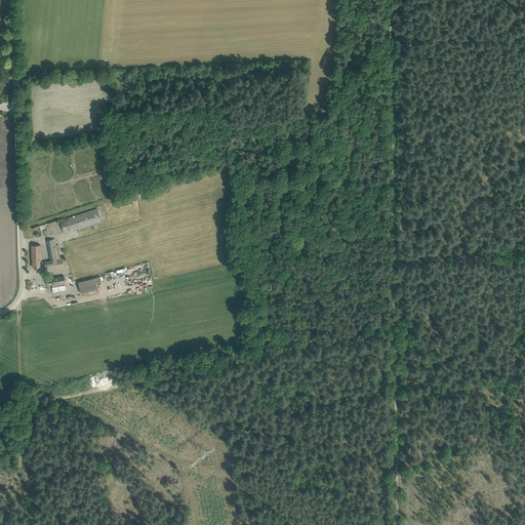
[(64,233),(79,229),(80,230),(86,228),(85,227),(102,221),(97,208),(59,220),(64,233)]
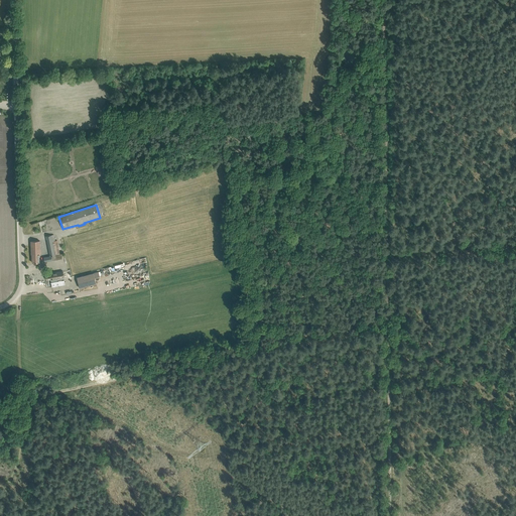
[(53,235),(50,235),(45,236),(49,256),(43,257),(44,262),(52,260),(62,258),(61,253),(59,254),(57,241),(54,241),(53,235)]
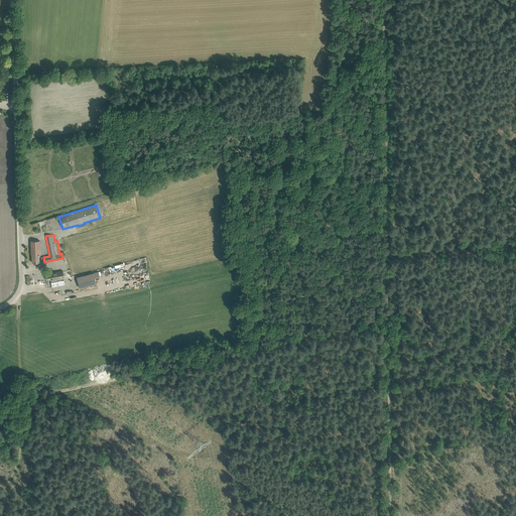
[(39,241),(31,241),(31,254),(32,254),(39,254),(40,254),(39,241)]
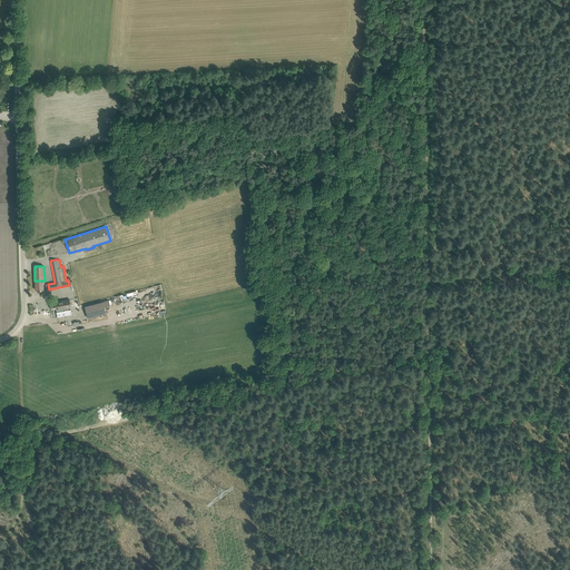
[(51,303),(51,302),(50,302),(51,310),(62,307),(64,311),(57,312),(58,317),(71,315),(71,310),(70,306),(69,300),(51,303)]
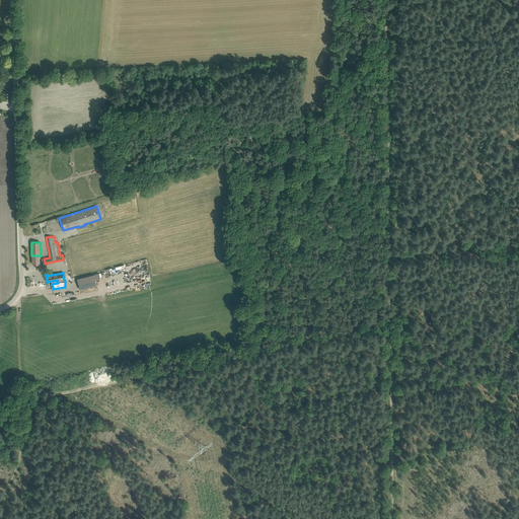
[(98,273),(77,279),(80,290),(97,286),(95,279),(100,278),(98,273)]
